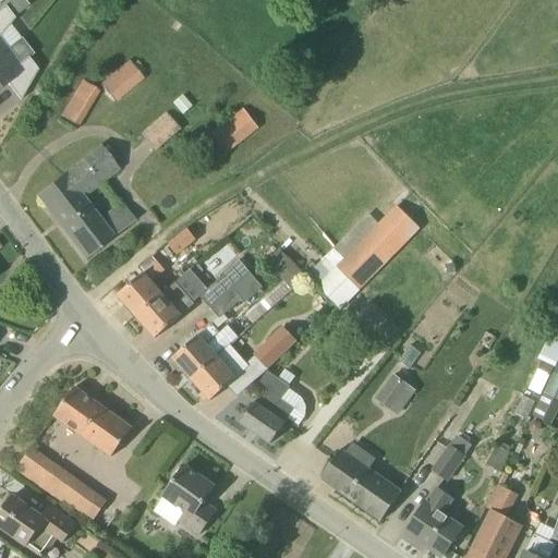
[(0,51),(7,46),(0,37),(0,32),(15,16),(5,3),(0,7),(0,51)]
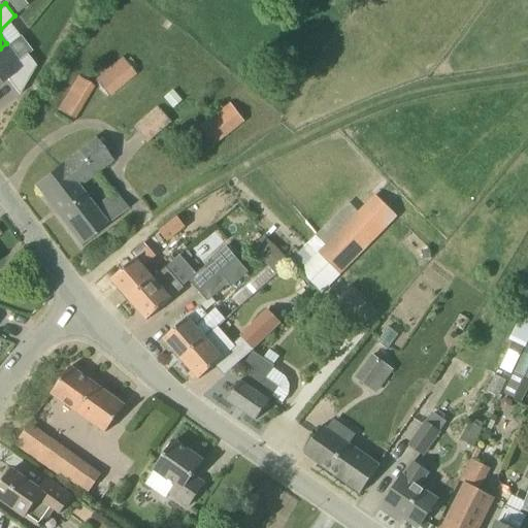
[(6,43),(0,48),(0,79),(6,75),(19,92),(35,64),(27,52),(18,59),(6,43)]
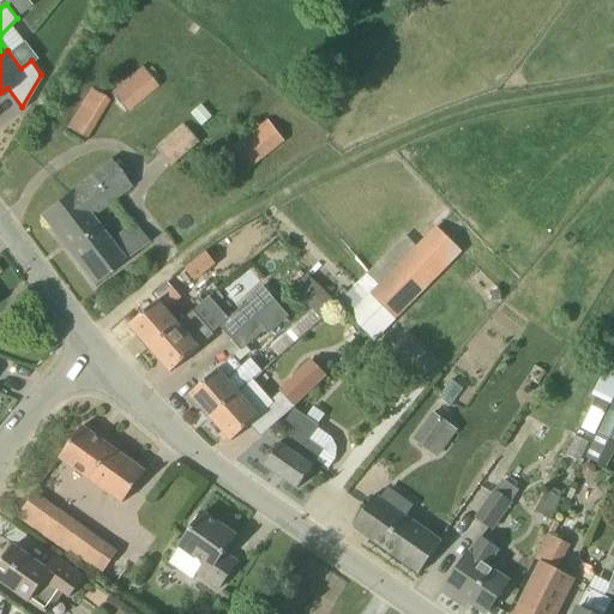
[(142,68),(112,91),(127,110),(156,88),(142,68)]
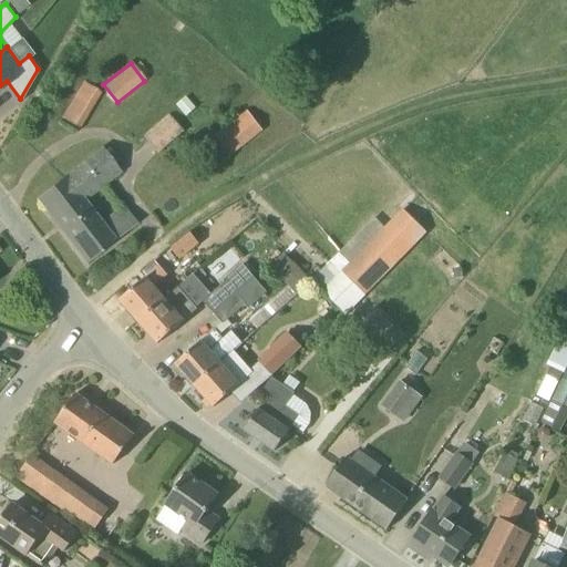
[(79,127),(91,106),(100,92),(83,82),(75,96),(62,117),(79,127)]
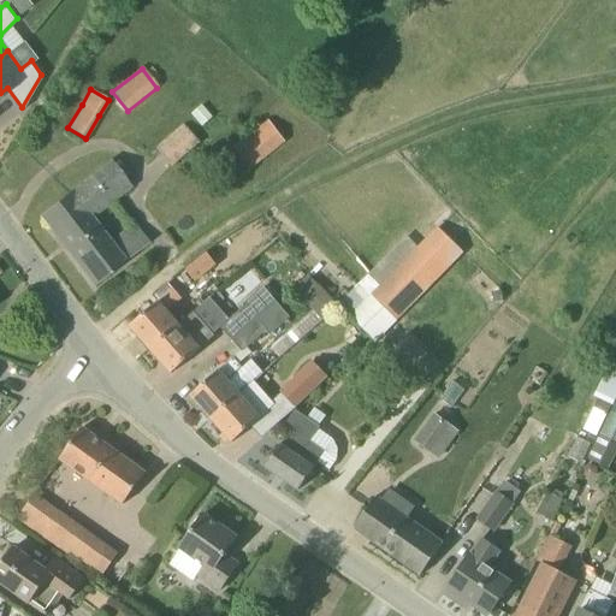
[(155,143),(171,164),(201,140),(185,119),(155,143)]
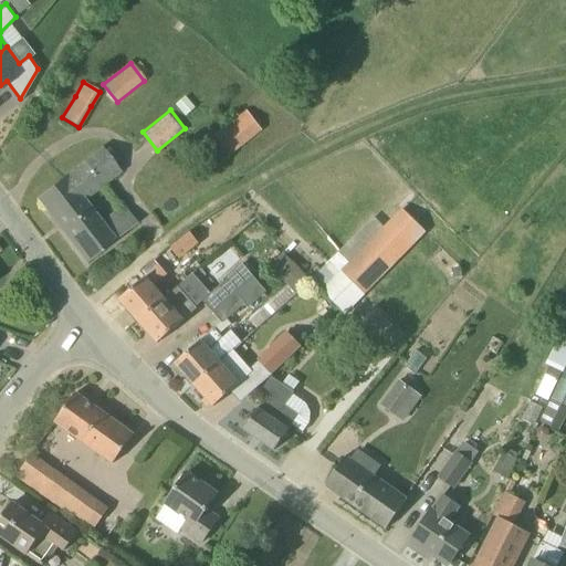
[(262,132),(247,111),(209,138),(224,159),(262,132)]
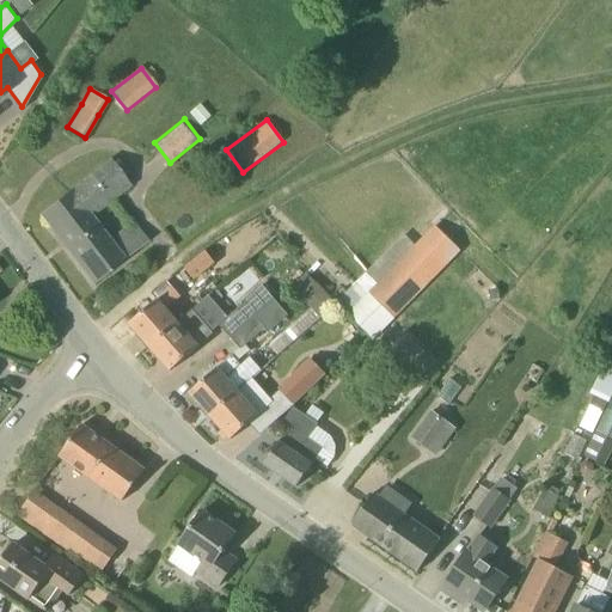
[(56,202),(41,215),(95,285),(129,258),(112,238),(93,213),(132,184),(112,159),(80,184),(56,202)]
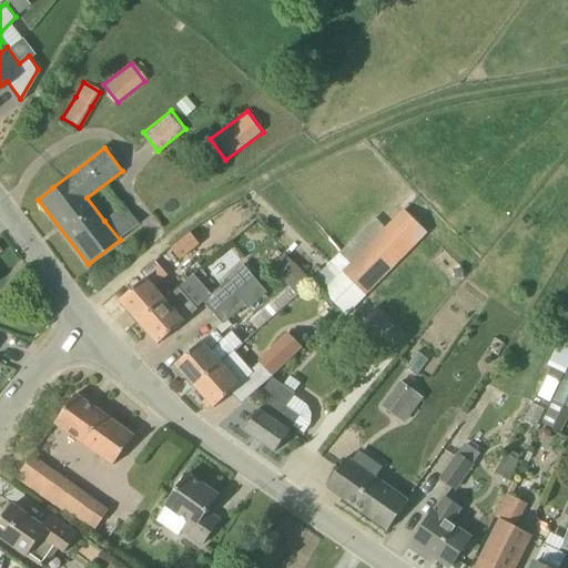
[(403,209),(341,273),(362,293),(366,297),(428,233),(403,209)]
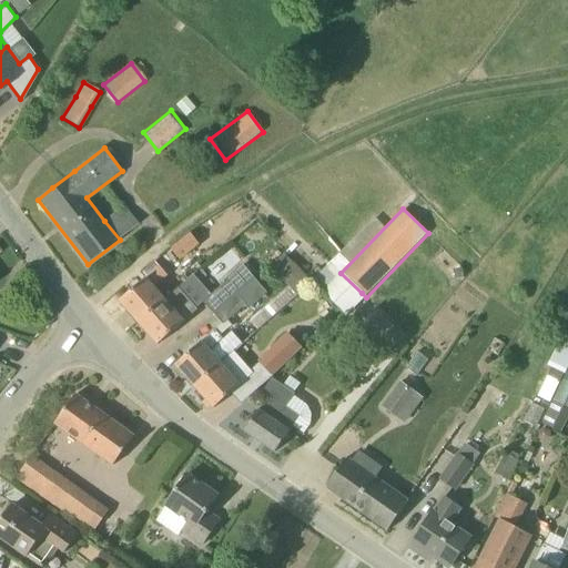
[(179,261),(199,244),(190,233),(170,250),(179,261)]
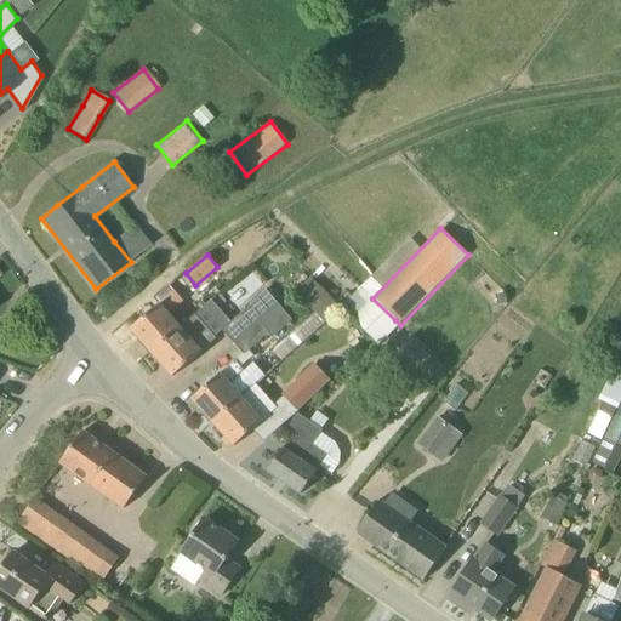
[(306,302),(322,288),(311,277),(295,291),(306,302)]
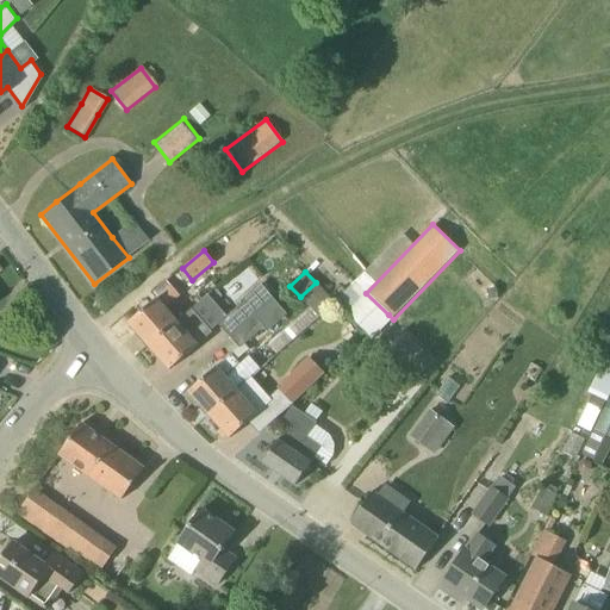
[(200,303),(218,287),(207,275),(190,291),(200,303)]
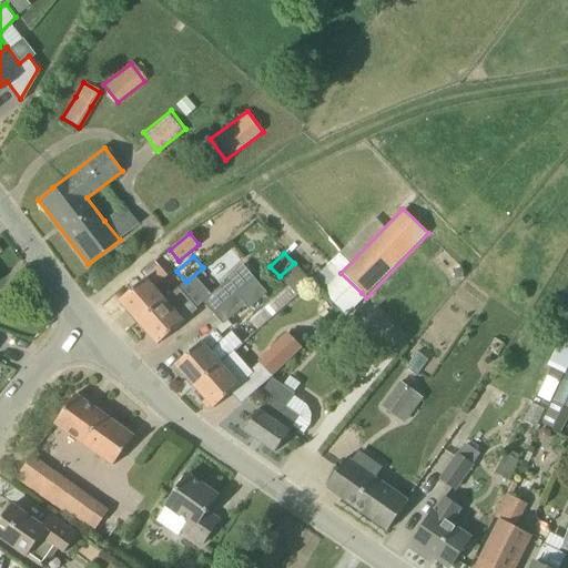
[(211,296),(203,303),(214,315),(237,293),(254,279),(243,265),(225,281),(226,282),(211,296)]
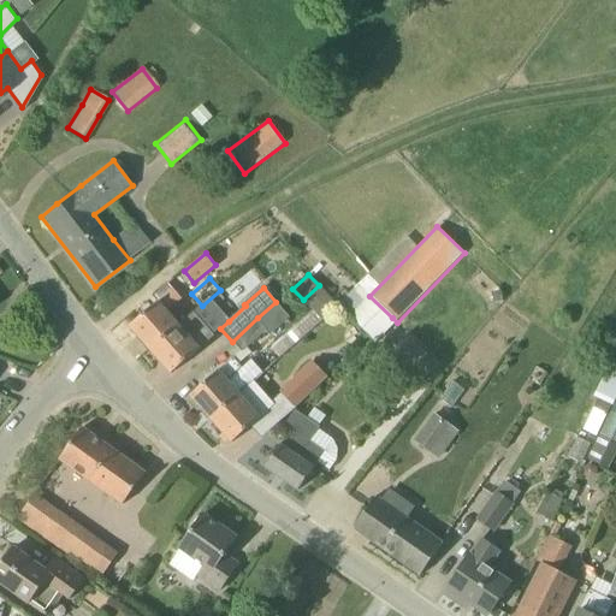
[(149,348),(179,321),(169,309),(181,298),(173,290),(130,327),(149,348)]
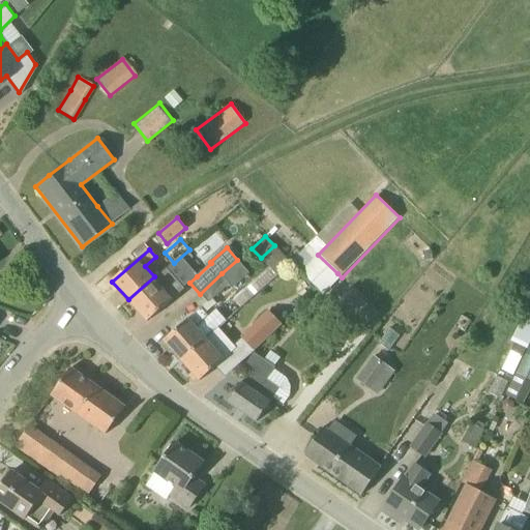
[(156,278),(154,276),(128,299),(148,322),(184,290),(177,282),(167,270),(156,278)]
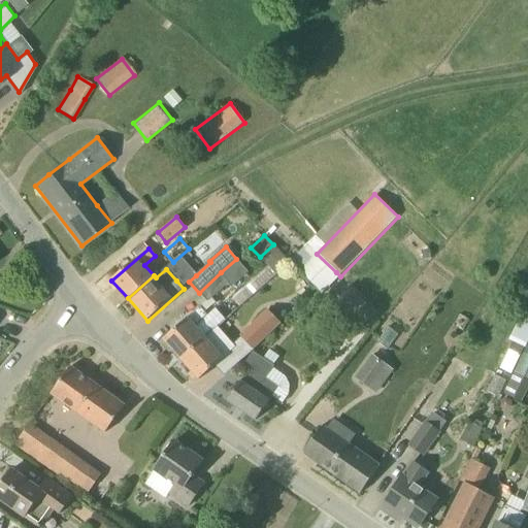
[(229,283),(221,272),(199,293),(207,302),(229,283)]
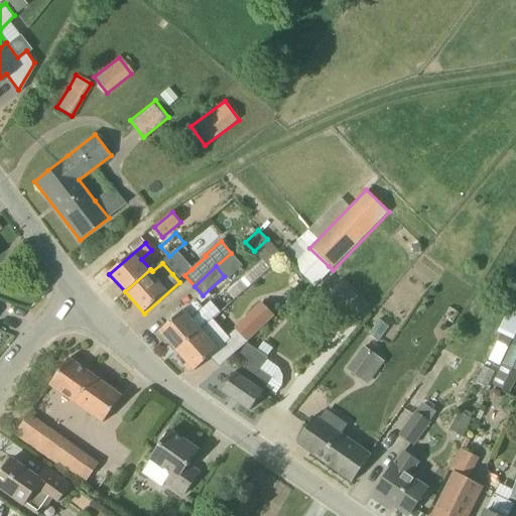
[(176,350),(201,328),(191,317),(203,307),(196,300),(160,332),(176,350)]
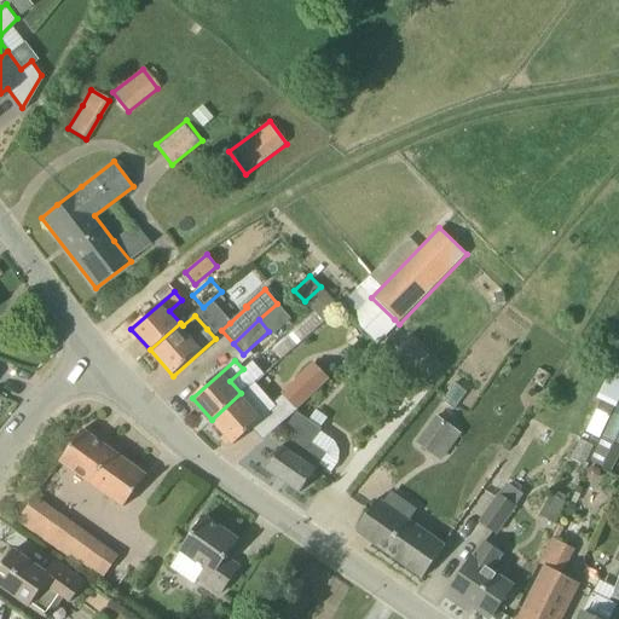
[(295,406),(328,375),(316,360),(282,392),(295,406)]
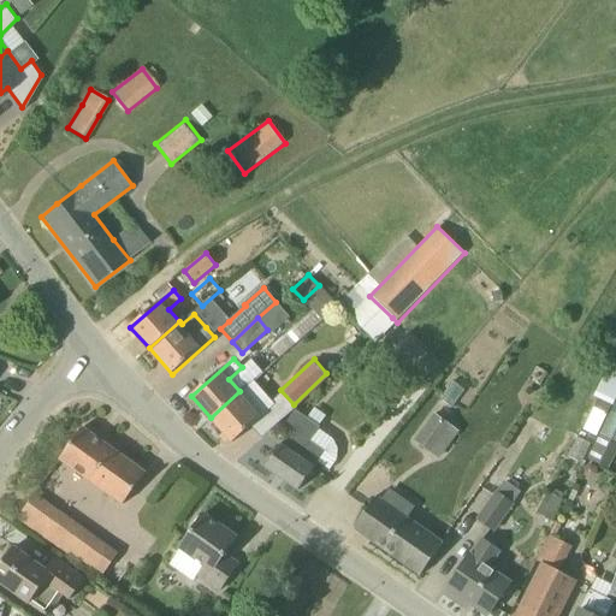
[(615,363),(606,360),(592,395),(612,403),(615,394),(615,363)]
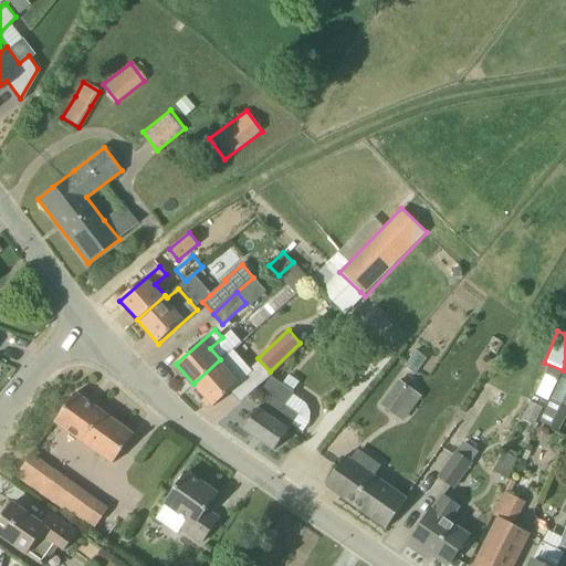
[(222,360),(220,359),(194,384),(213,407),(253,371),(244,362),(233,349),(222,360)]
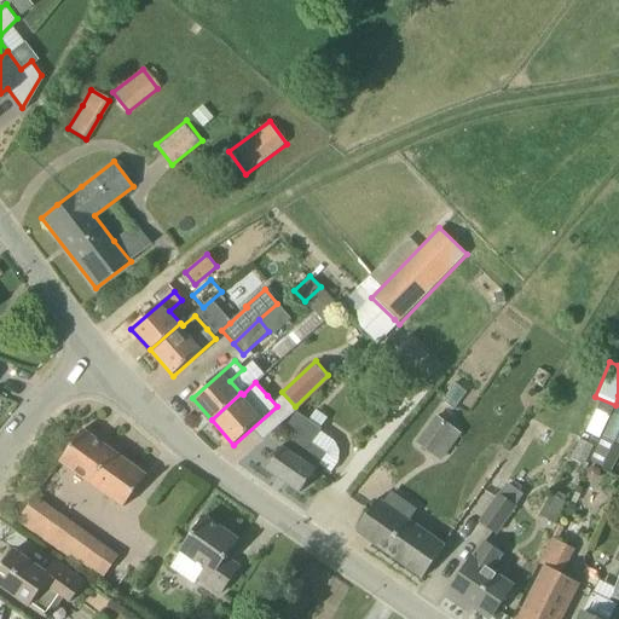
[(300,492),(316,472),(329,453),(313,443),(323,429),(299,412),(288,429),(299,437),(288,450),(281,445),(264,467),(300,492)]
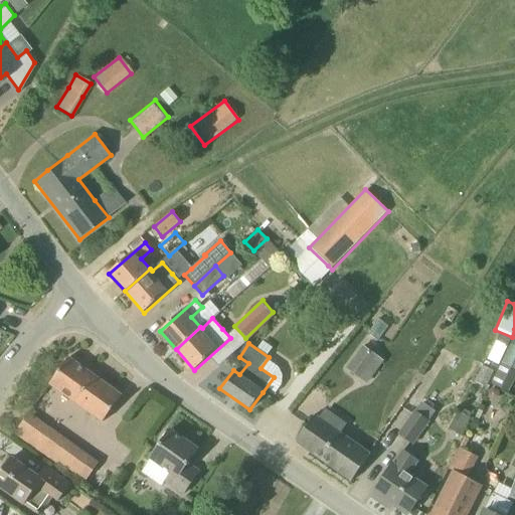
[(363,345),(346,368),(359,378),(376,355),(363,345)]
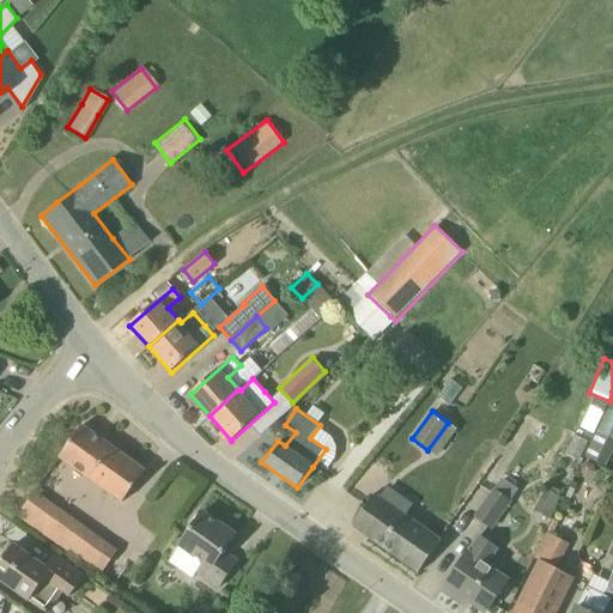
[(123,502),(145,471),(83,426),(62,455),(123,502)]
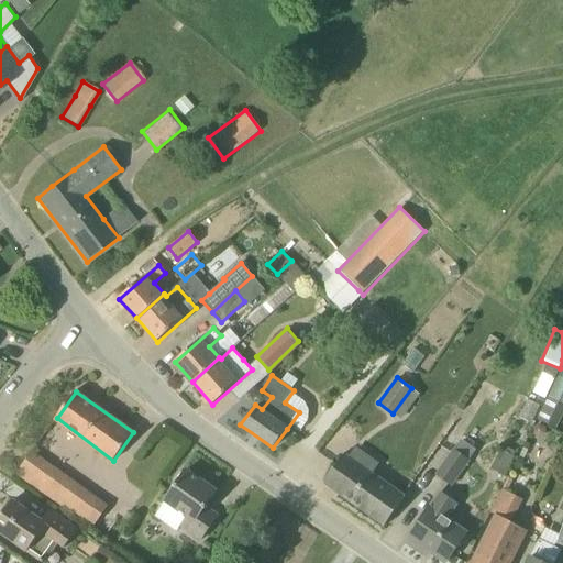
[(562,411),(562,403),(549,397),(537,421),(554,429),(562,411)]
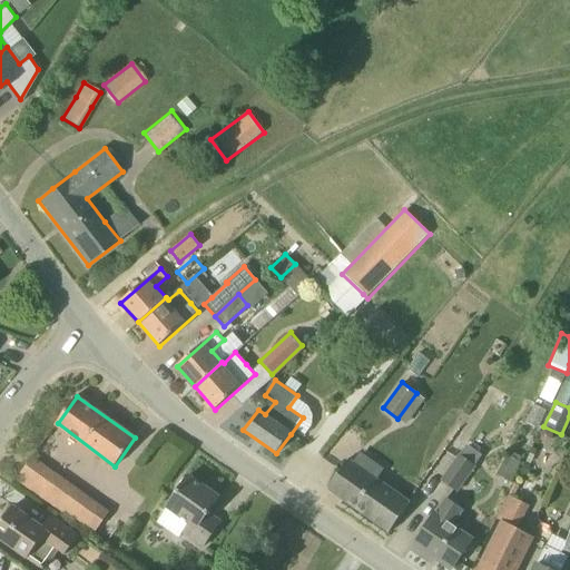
[(457,491),(481,457),(468,448),(443,481),(457,491)]
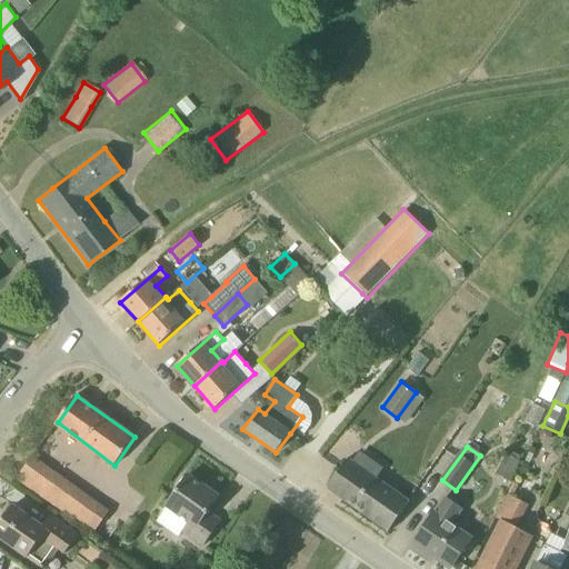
[(510,481),(520,461),(506,455),(496,475),(510,481)]
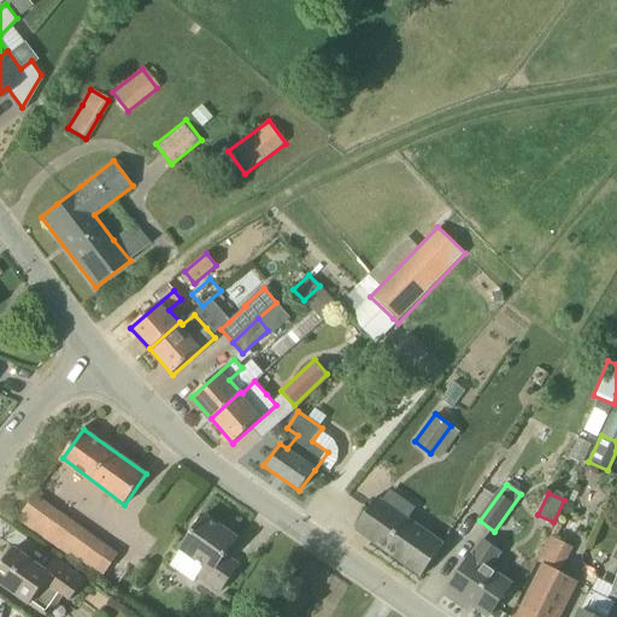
[(82,565),(99,542),(35,497),(18,519),(82,565)]
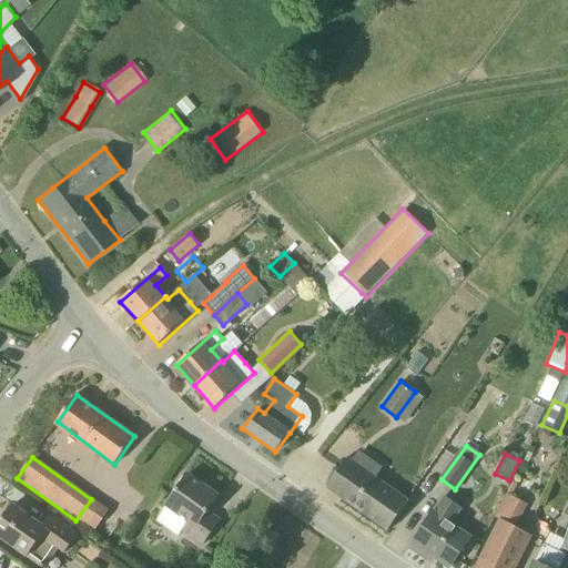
[(408,504),(374,479),(350,462),(346,459),(326,488),(388,531),(408,504)]
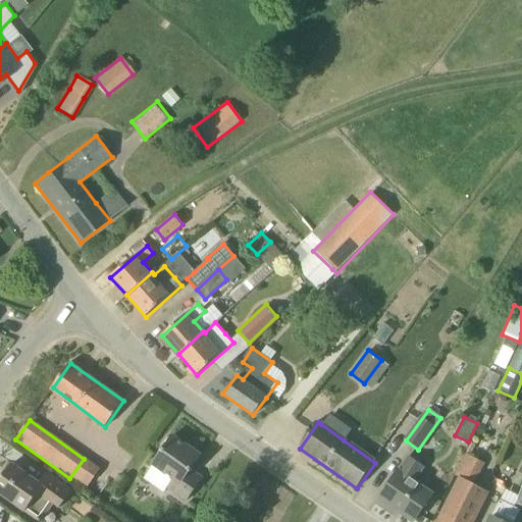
[(187,503),(204,480),(192,470),(201,456),(172,436),(153,464),(154,465),(144,479),(165,493),(169,488),(187,503)]
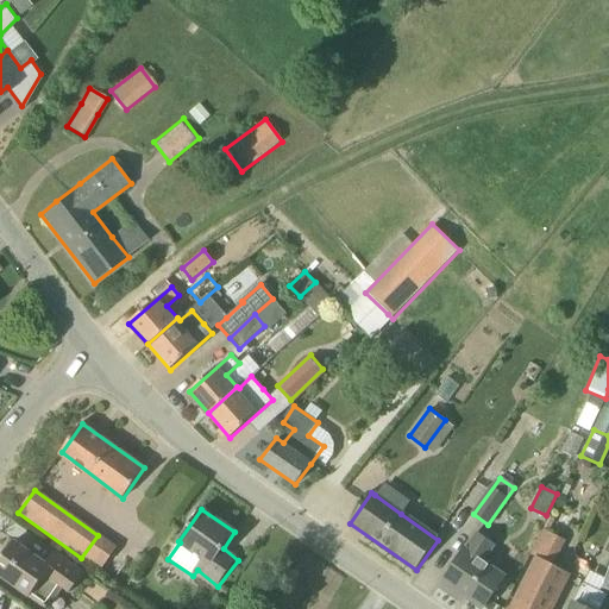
[(465,548),(439,585),(454,596),(458,591),(483,608),(507,575),(484,558),(494,546),(477,534),(466,550),(465,548)]
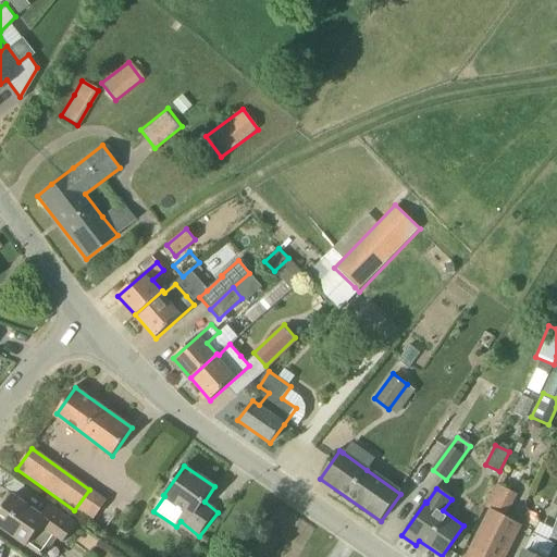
[(0,512),(0,527),(27,546),(41,556),(44,556),(56,541),(60,543),(75,523),(49,505),(41,515),(13,495),(0,512)]
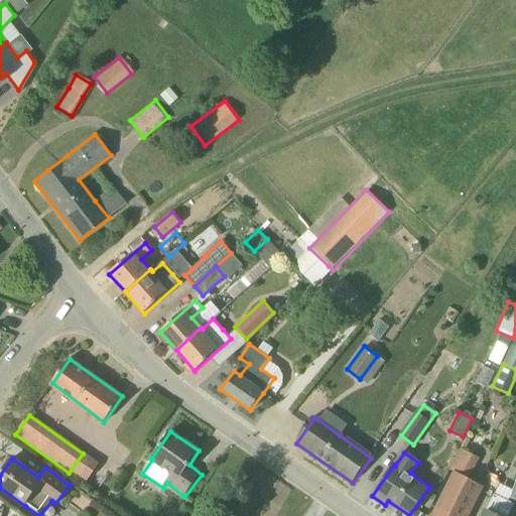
[(467,515),(483,487),(455,473),(432,515),(467,515)]
